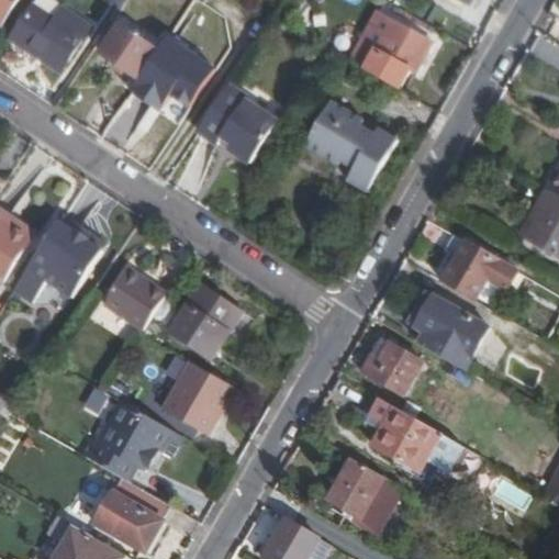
[(0,0),(0,20),(13,0),(0,0)]
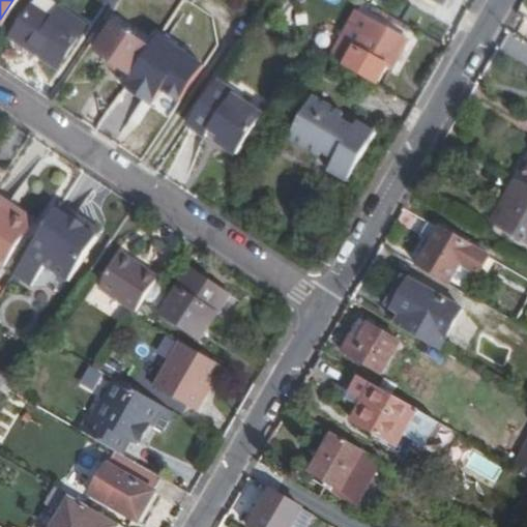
[(191,1),(188,0),(167,0),(145,33),(171,50),(183,31),(174,25),(191,1)]
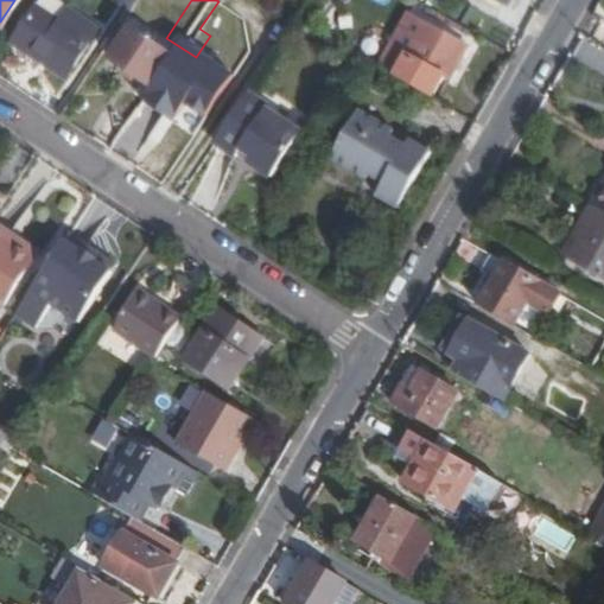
[(317,8),(305,0),(303,0),(300,5),(313,14),(317,8)]
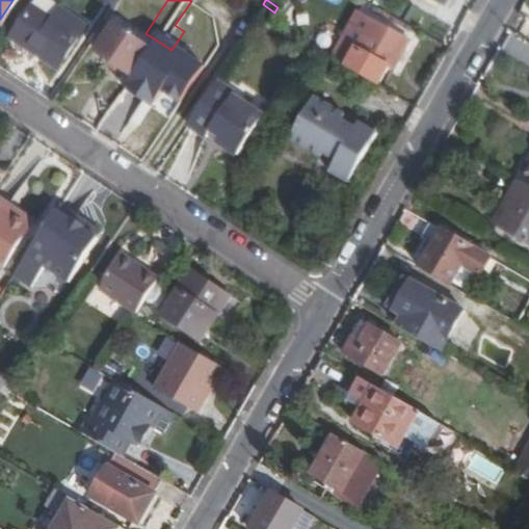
[(51,16),(29,1),(7,34),(55,65),(85,23),(58,4),(51,16)]
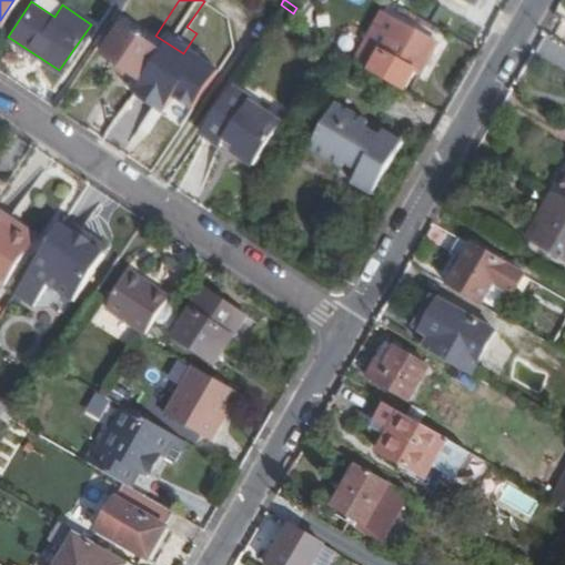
[(417,70),(434,40),(400,21),(379,9),(351,59),(401,88),(412,67),(417,70)]
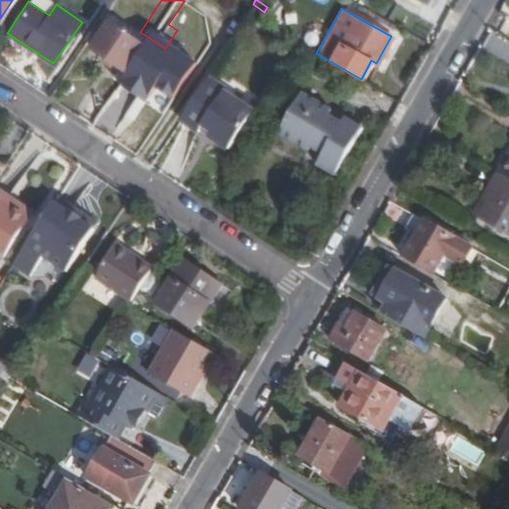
[(142,45),(106,21),(90,46),(126,70),(142,45)]
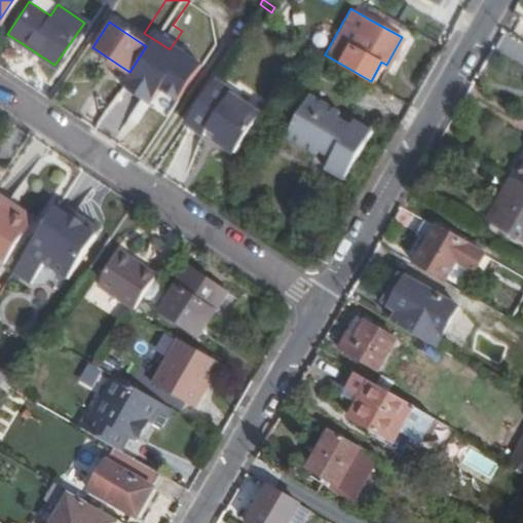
[(187,116),(184,120),(202,132),(208,124),(217,131),(213,136),(234,150),(259,111),(229,91),(231,89),(213,77),(187,116)]
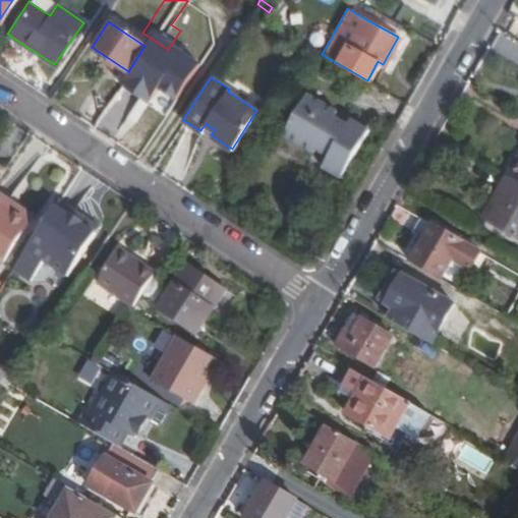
[(119,84),(113,99),(85,88),(78,106),(133,128),(147,97),(119,84)]
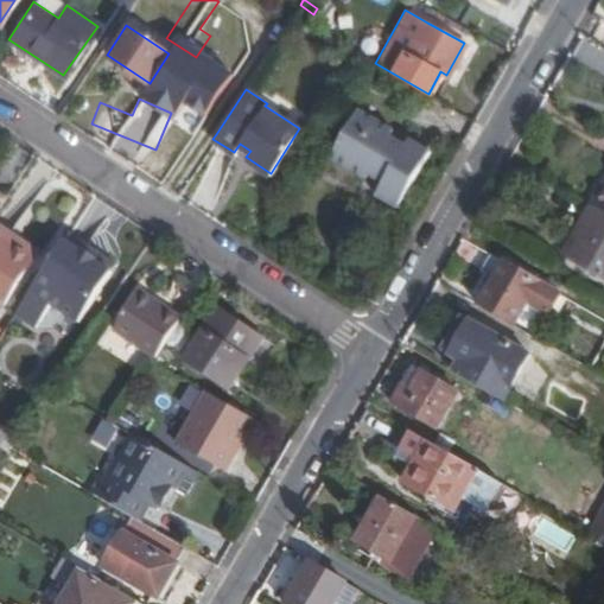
[(390,127),(356,107),(328,154),(363,176),(366,171),(381,179),(374,192),(395,204),(427,148),(406,137),(402,142),(387,133),(390,127)]
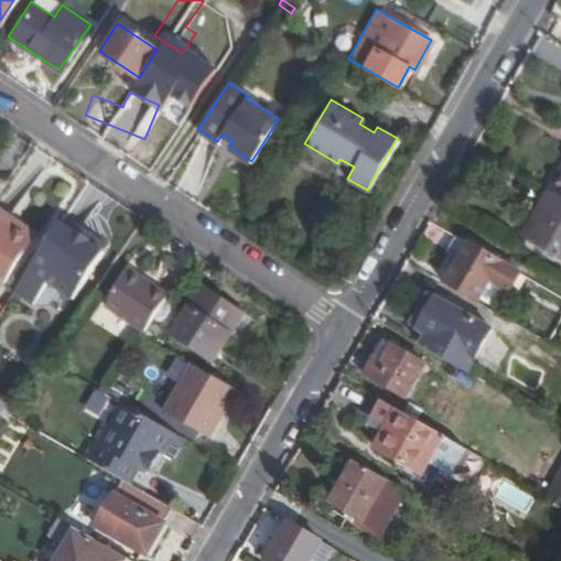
[(560,168),(548,189),(560,195),(560,168)]
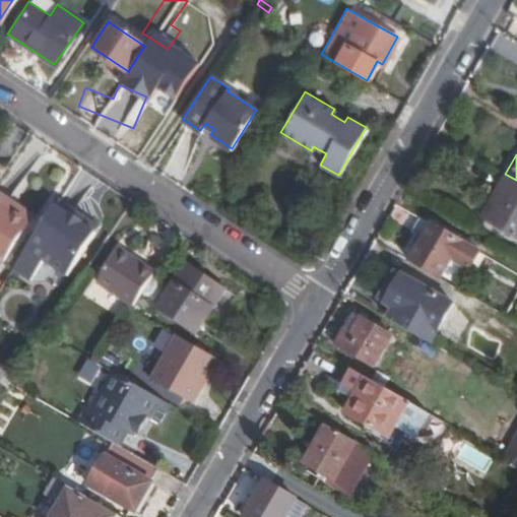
[(516,180),(505,174),(479,214),(516,235),(516,180)]
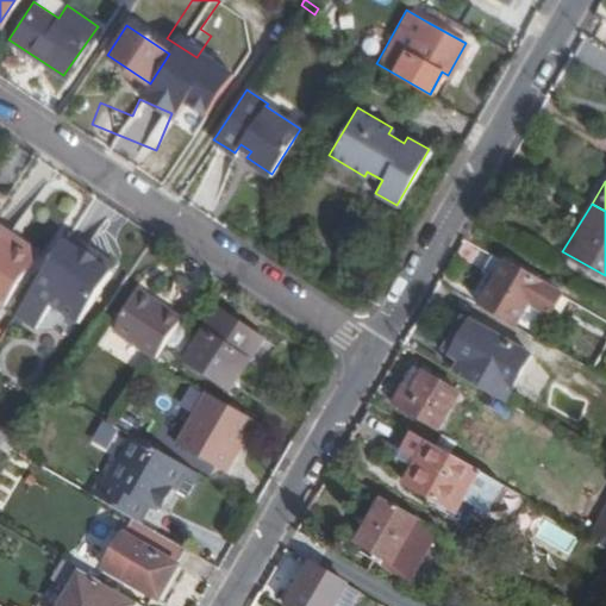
[(36,247),(0,223),(0,235),(14,244),(17,241),(32,251),(36,247)]
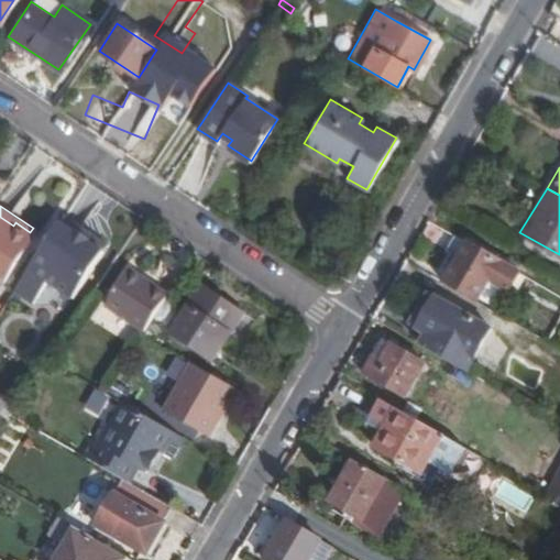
[(0,277),(30,232),(15,222),(13,226),(0,217),(0,277)]
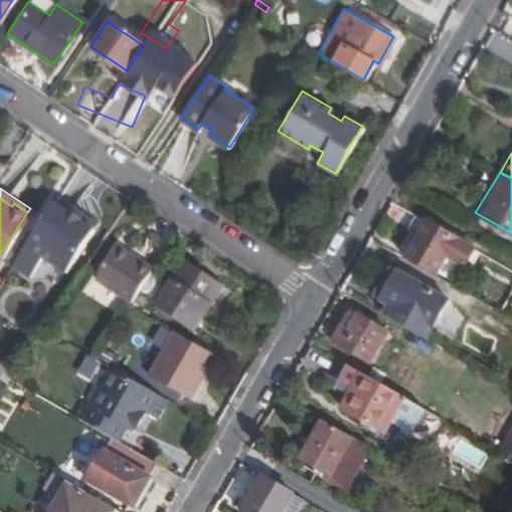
[(51,201),(9,264),(26,276),(40,254),(63,270),(92,228),(77,218),(79,216),(66,208),(65,210),(51,201)]
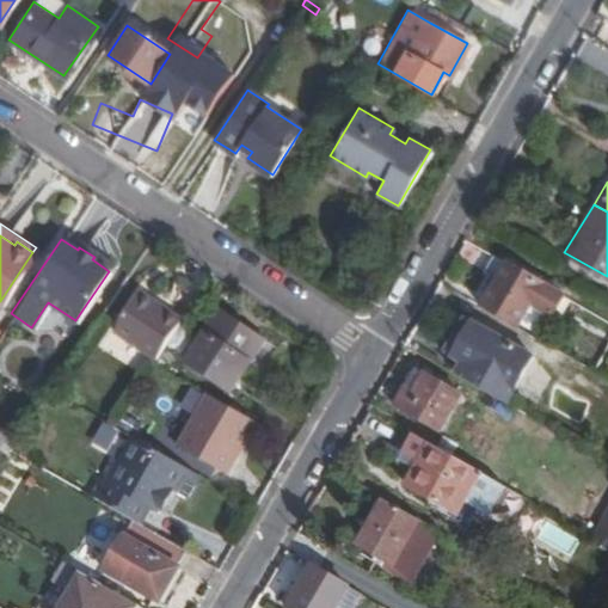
[(490,274),(495,276),(504,260),(489,252),(479,268),(490,274)]
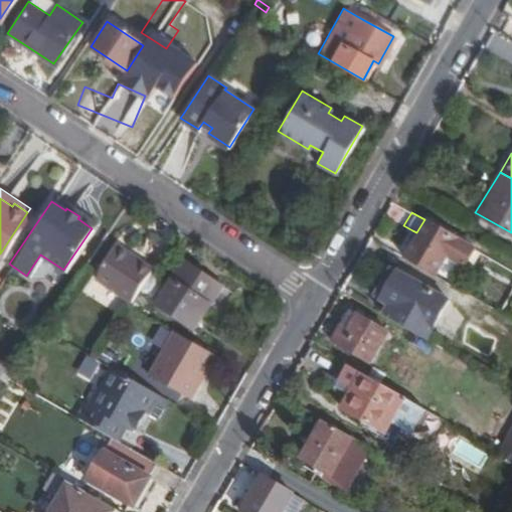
[(413,238),(403,256),(434,273),(444,256),(461,266),(472,246),(424,219),(416,232),(412,230),(408,236),(413,238)]
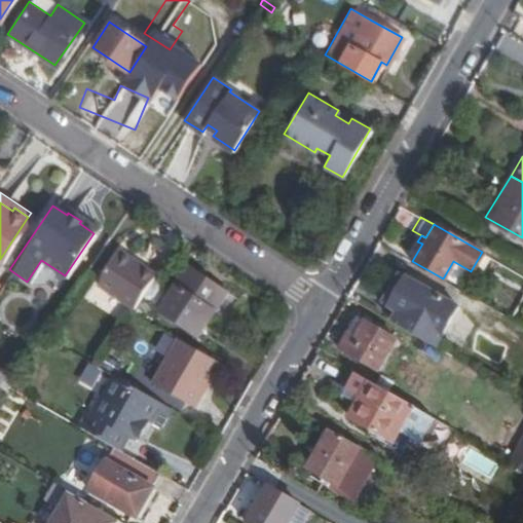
[(155,273),(118,249),(97,282),(133,306),(155,273)]
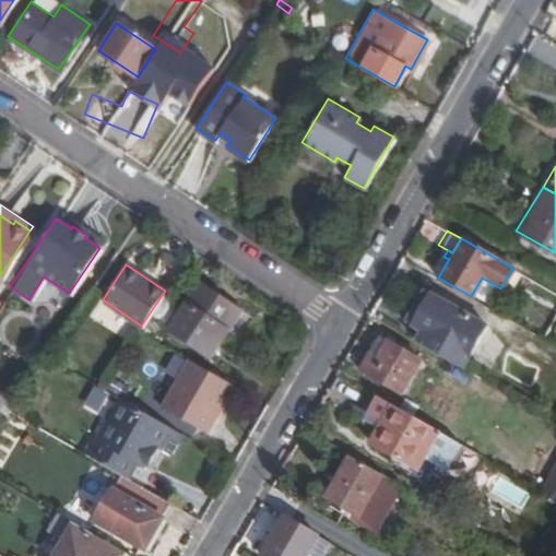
[(239,308),(198,281),(167,328),(208,355),(239,308)]
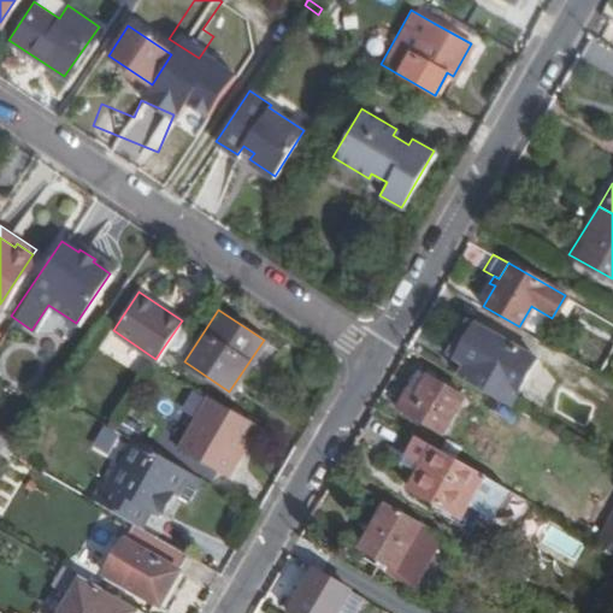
[(454,358),(475,322),(466,318),(447,353),(454,358)]
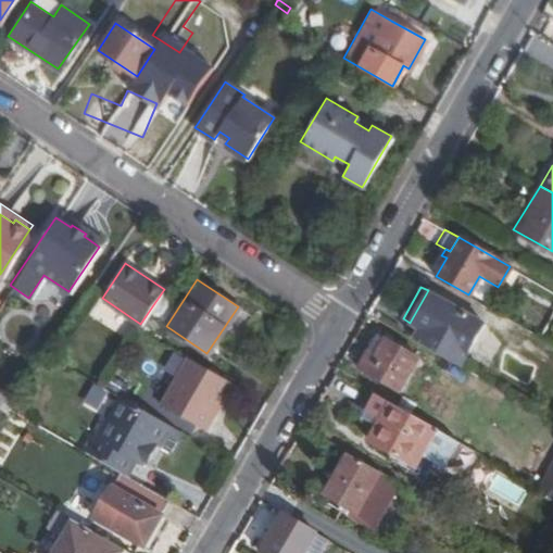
[(482,322),(428,290),(410,323),(418,327),(412,338),(459,365),(482,322)]
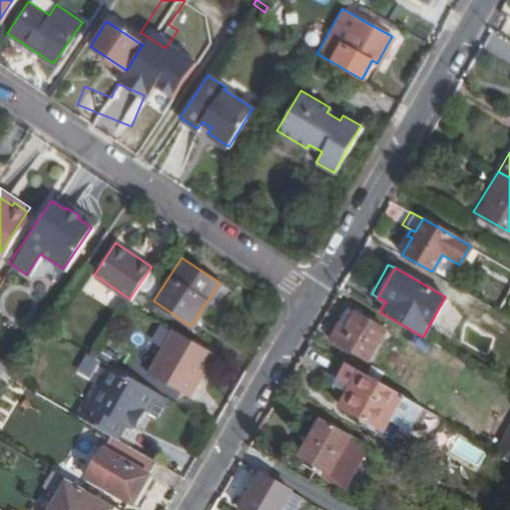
[(385,329),(354,311),(344,328),(336,324),(328,337),(368,359),(385,329)]
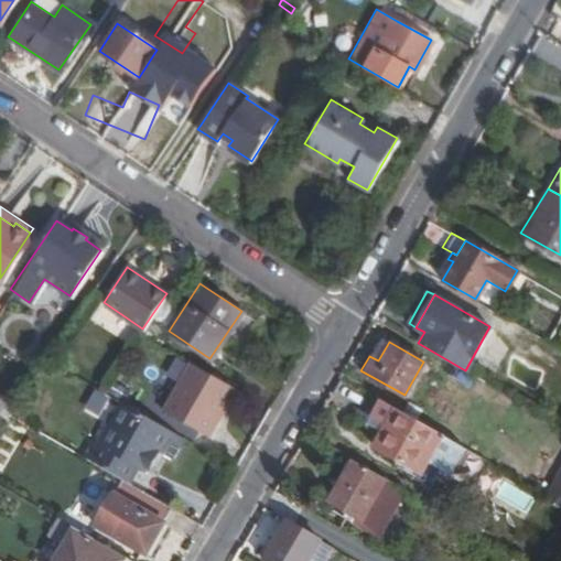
[(232,386),(190,362),(162,409),(207,435),(216,418),(214,417),(232,386)]
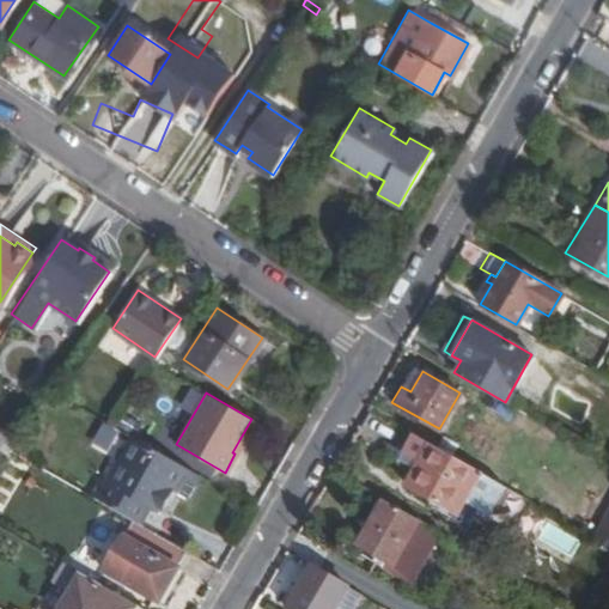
[(255,420),(251,419),(232,452),(235,454),(255,420)]
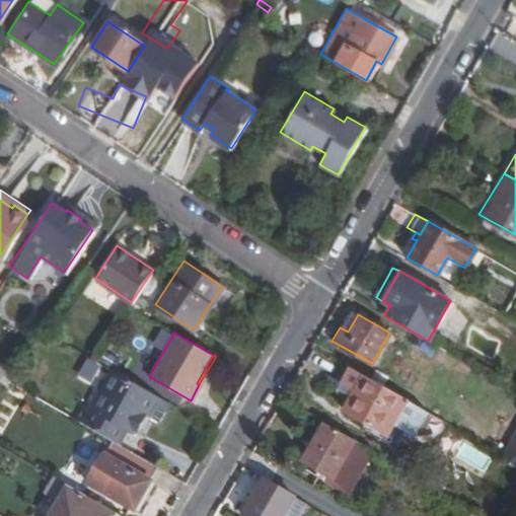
[(0,382),(3,384),(11,372),(0,364),(0,382)]
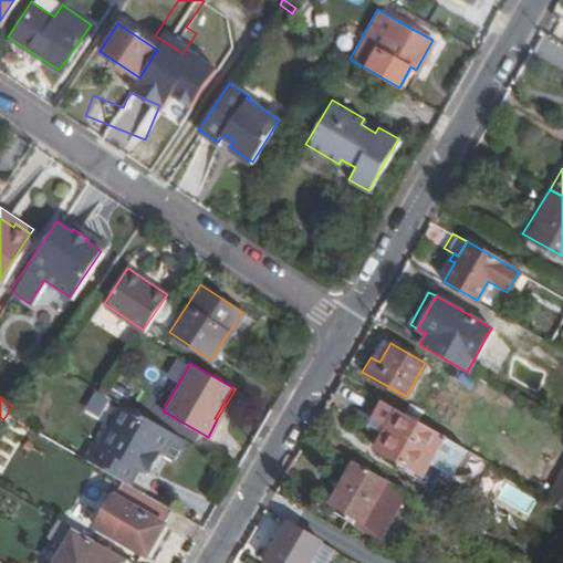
[(465,448),(384,402),(375,418),(357,408),(354,416),(383,431),(374,446),(421,473),(429,460),(450,472),(465,448)]
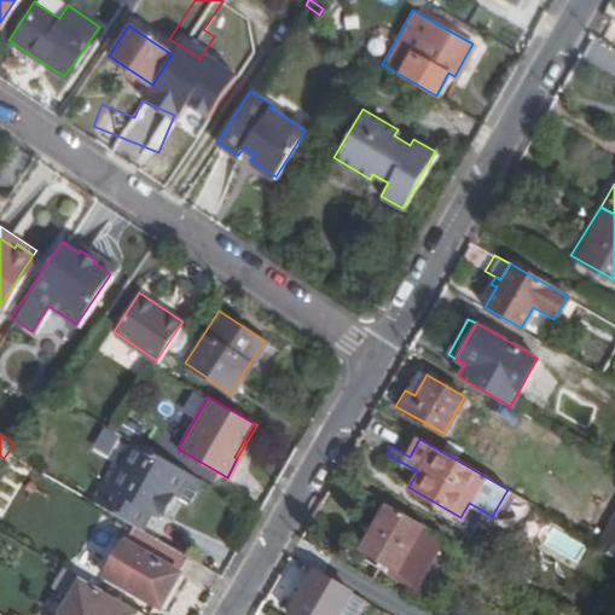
[(150,509),(157,514),(164,502),(161,499),(167,489),(175,493),(187,471),(141,445),(114,488),(94,476),(83,494),(131,522),(139,527),(150,509)]
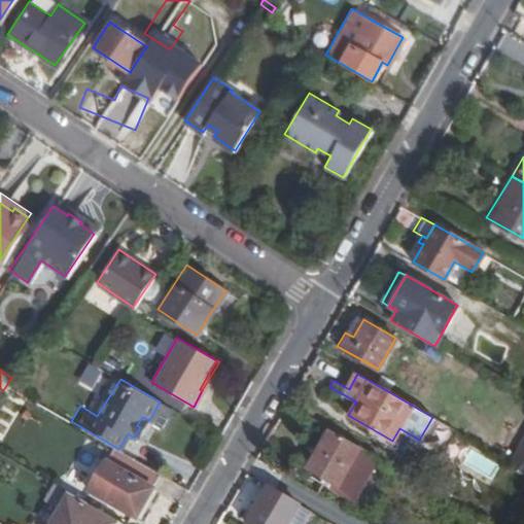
[(328,428),(306,467),(322,477),(319,482),(350,499),(375,455),(328,428)]
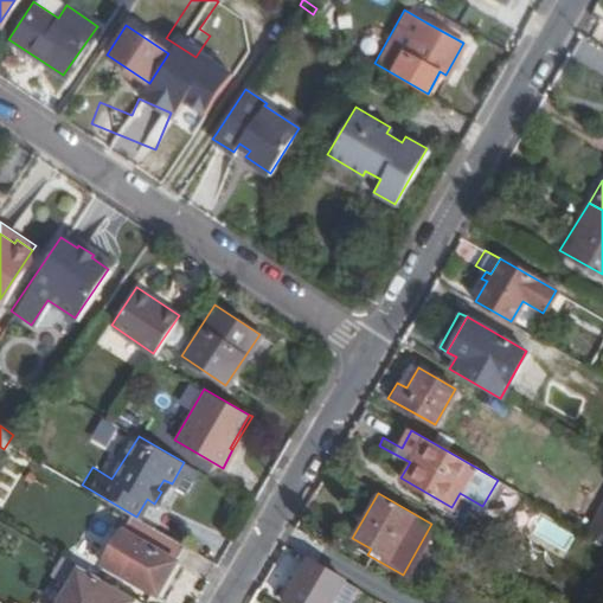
[(136,517),(128,512),(119,527),(174,559),(183,544),(136,517)]
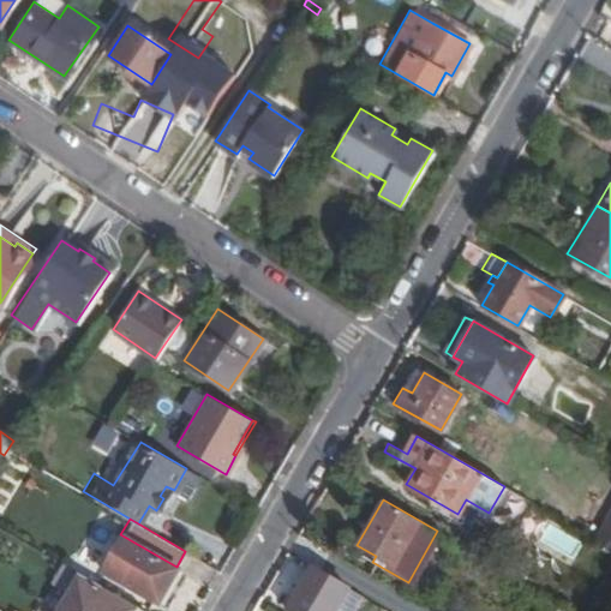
[(120,534),(101,569),(157,601),(178,567),(177,567),(120,534)]
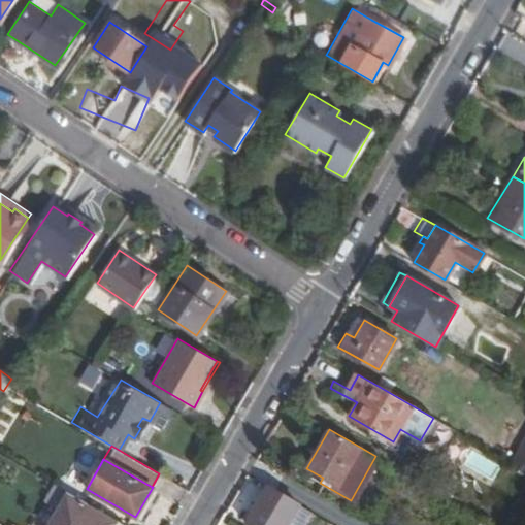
[(286,524),(298,504),(266,486),(258,502),(245,523),(249,524),(286,524)]
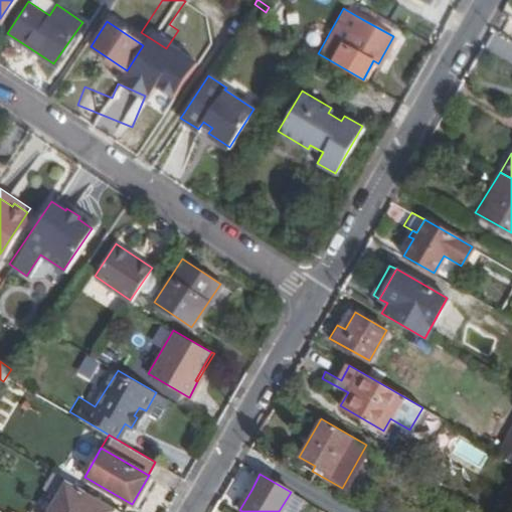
[(110,511),(113,506),(66,480),(47,511),(110,511)]
